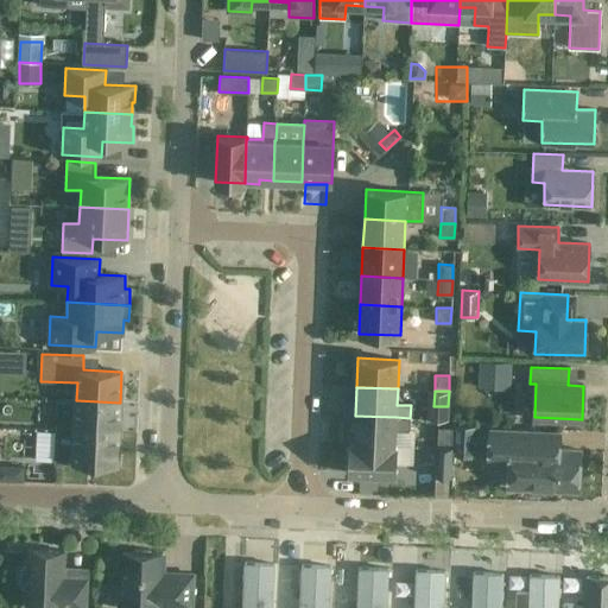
[(119,434),(120,403),(76,400),(57,400),(56,430),(75,431),(119,434)]
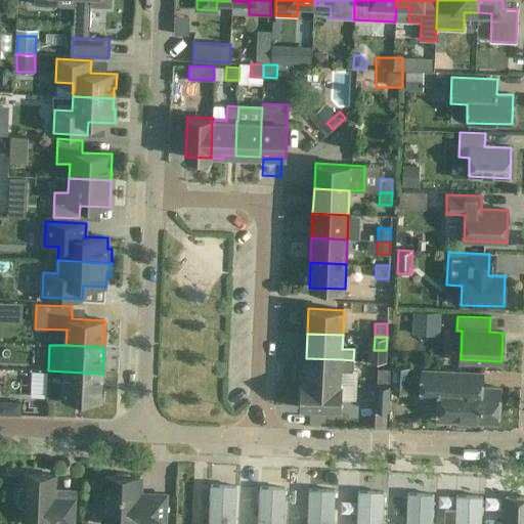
[(353,360),(341,359),(306,358),(305,374),(302,374),(302,383),(340,384),(340,383),(341,369),(353,370),(353,360)]
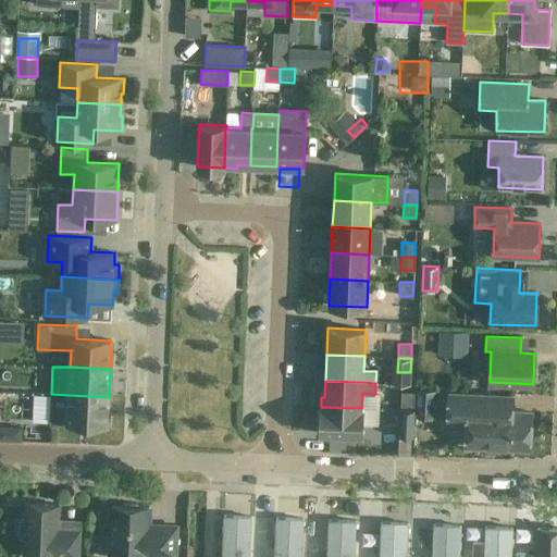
[(401,392),(400,406),(415,407),(415,392),(401,392)]
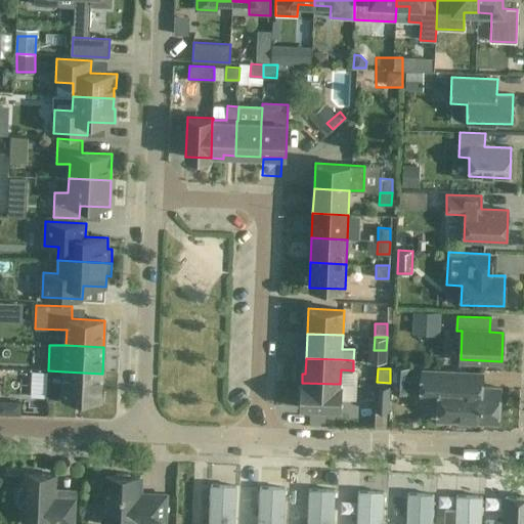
[(48,370),(47,398),(100,400),(102,374),(64,372),(48,370)]
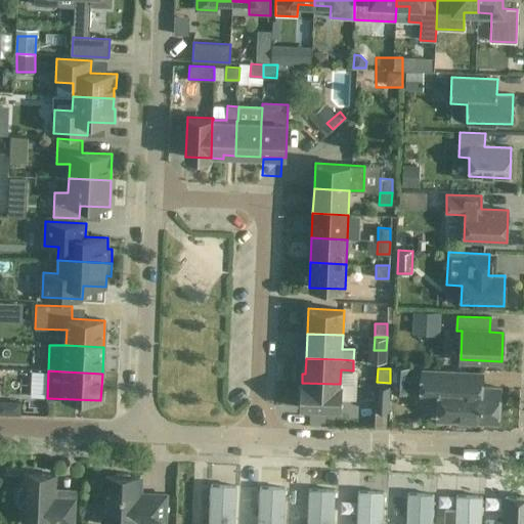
[(467,373),(422,370),(421,397),(438,397),(437,420),(498,423),(500,388),(466,387),(467,373)]
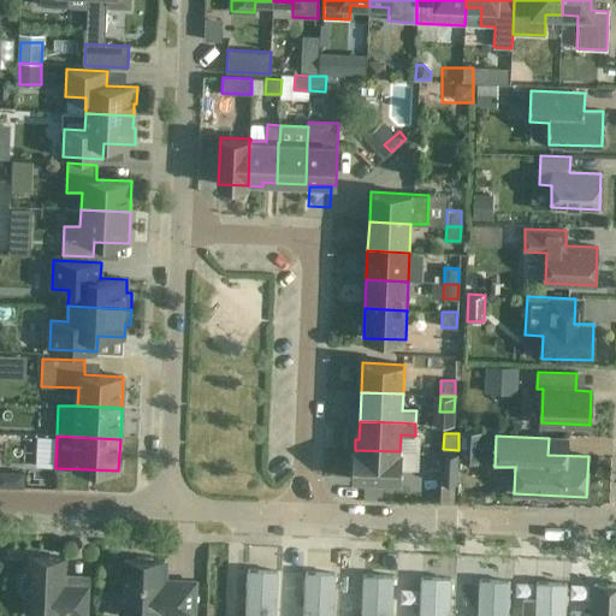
[(400,451),(355,450),(353,479),(401,481),(402,450),(400,450),(400,451)]
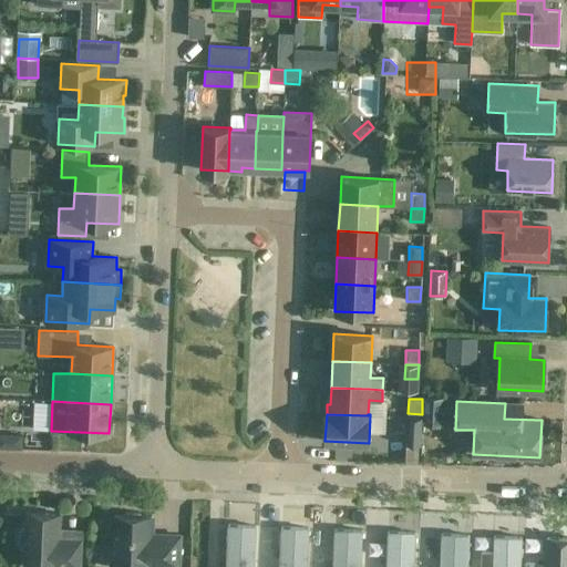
[(421,418),(408,418),(406,444),(420,445),(421,418)]
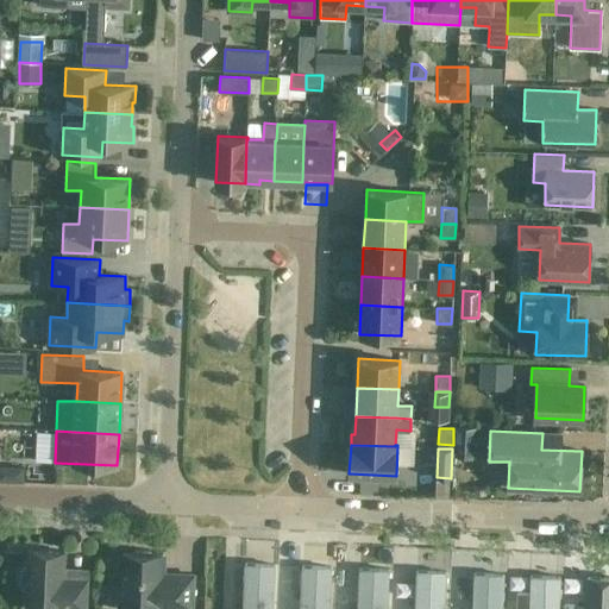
[(20,585),(24,590),(27,590),(26,608),(62,608),(69,608),(86,608),(87,579),(63,578),(64,552),(29,551),(29,566),(25,566),(20,571),(20,585)]
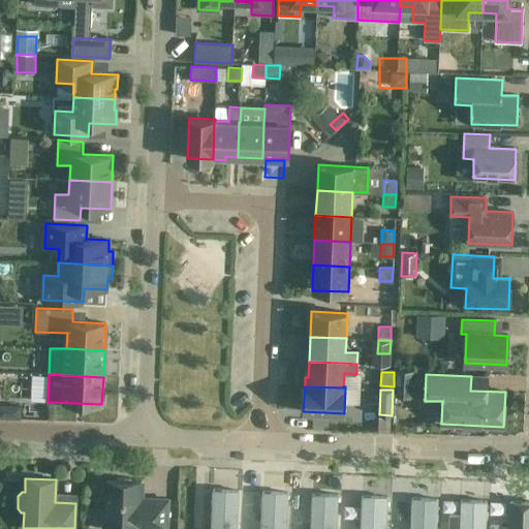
[(106,480),(104,528),(139,528),(166,528),(167,499),(141,498),(142,481),(132,481),(130,478),(118,478),(115,480),(106,480)]
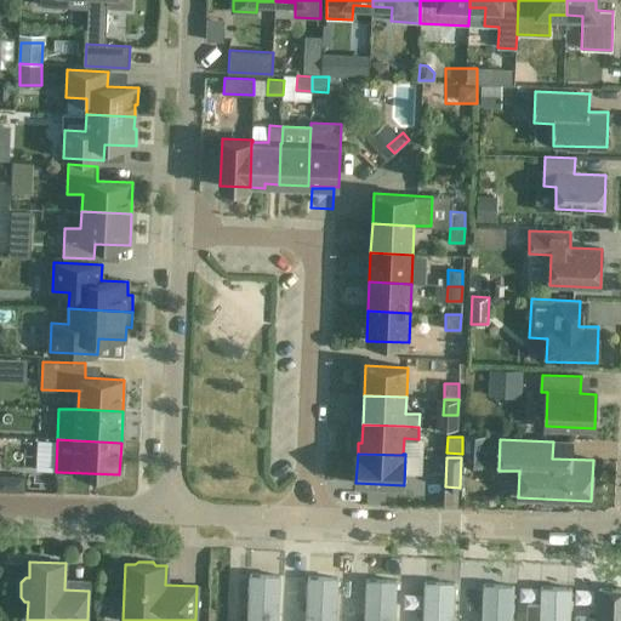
[(591,597),(592,569),(582,569),(581,597),(591,597)]
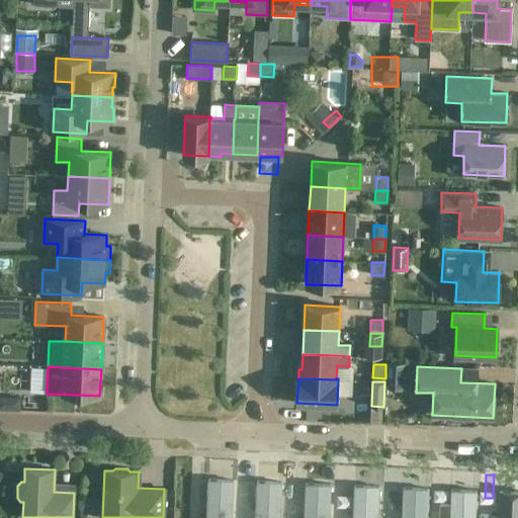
[(233,517),(236,477),(208,476),(206,517),(233,517)]
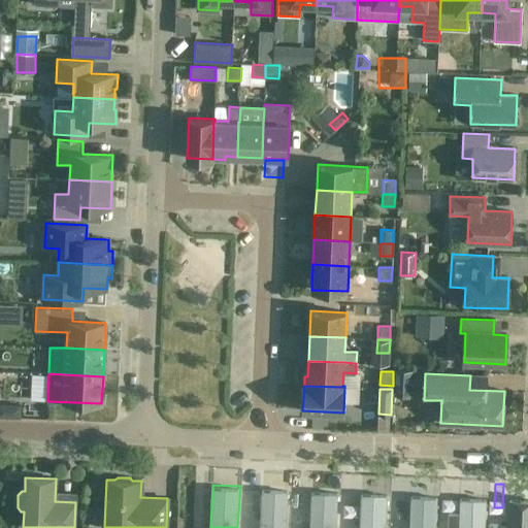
[(286,527),(288,488),(261,486),(259,527),(286,527)]
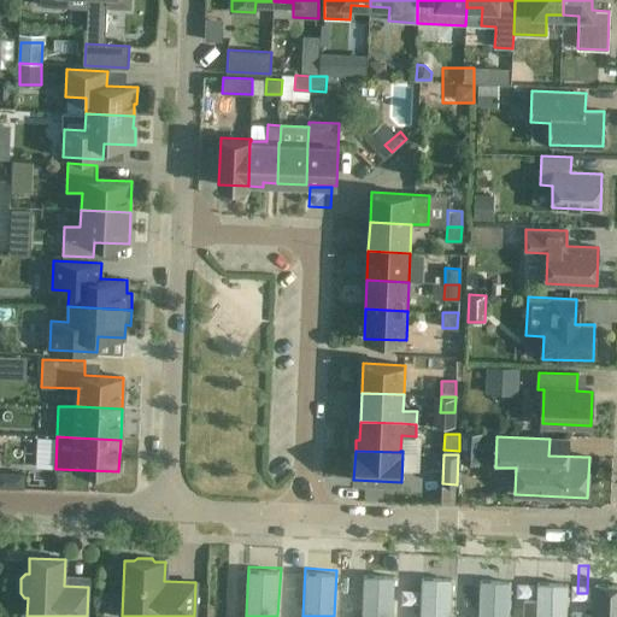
[(393,616),(395,573),(363,571),(360,616),(393,616)]
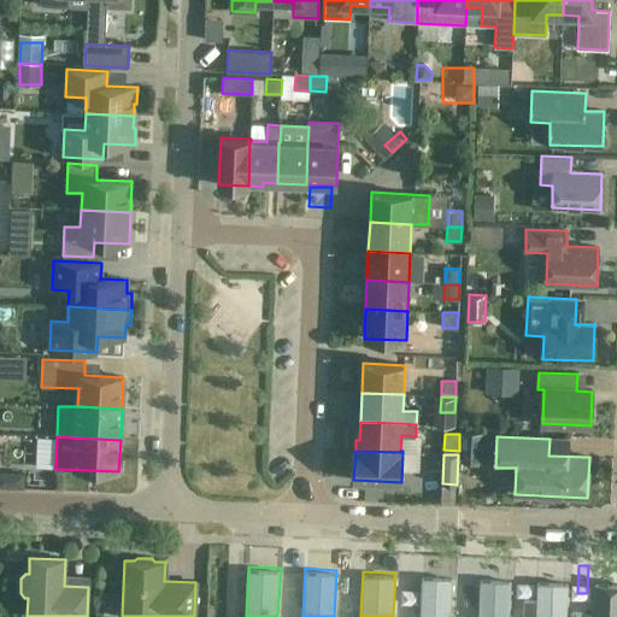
[(451,616),(453,574),(421,573),(419,616),(451,616)]
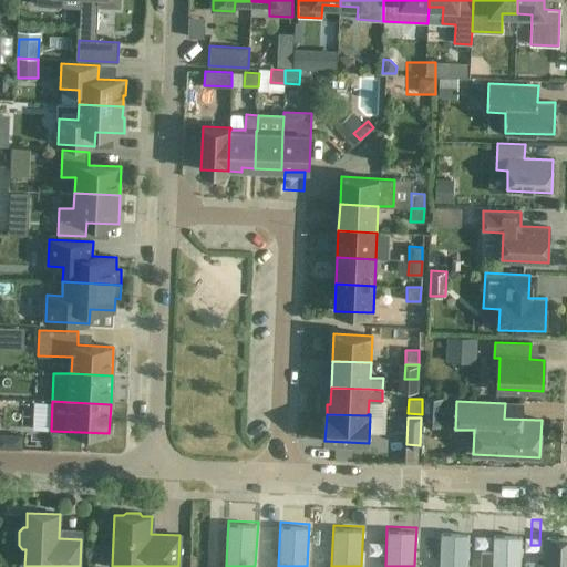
[(468,566),(471,529),(441,528),(439,566),(468,566)]
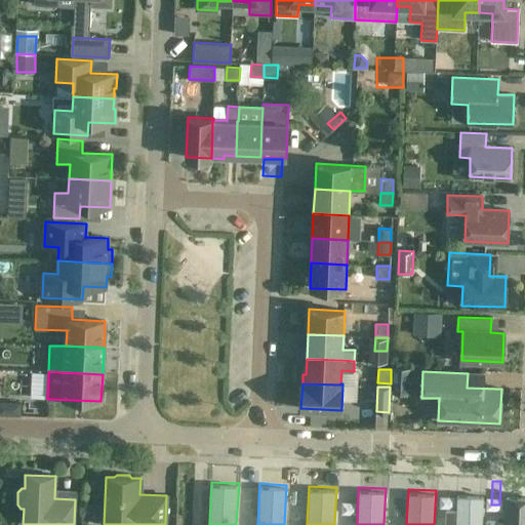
[(483,524),(485,494),(457,493),(457,507),(447,507),(445,524),(483,524)]
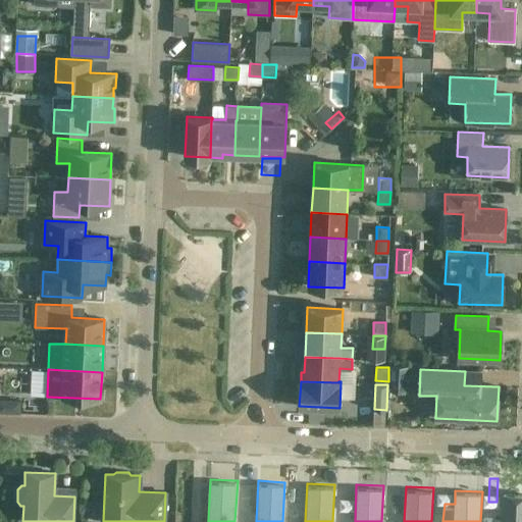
[(521,521),(521,493),(503,493),(502,516),(493,515),(492,521),(521,521)]
